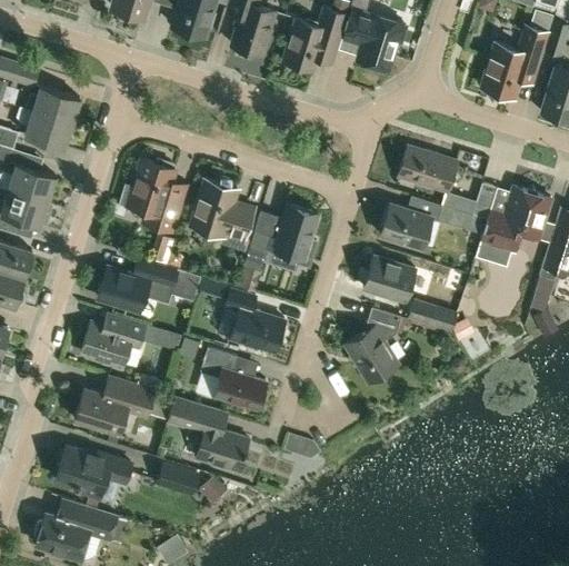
[(142,18),(147,0),(112,0),(110,8),(142,18)]
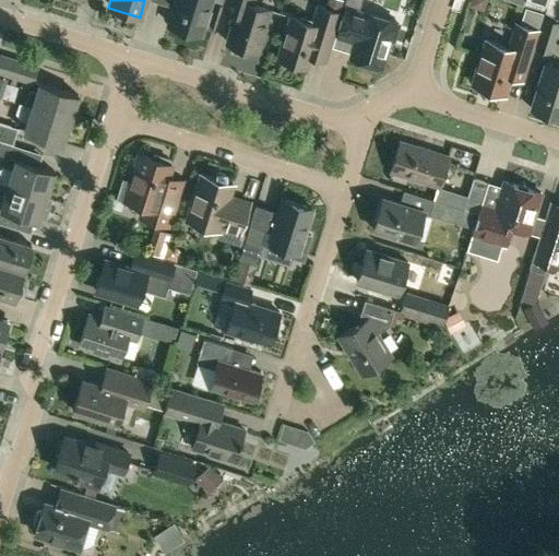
[(182,35),(186,32),(200,36),(211,0),(176,0),(168,26),(171,27),(173,32),(175,35),(179,36),(182,35)]
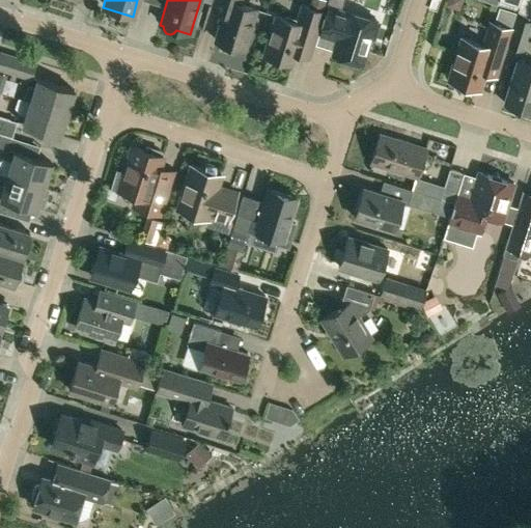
[(243,51),(255,11),(239,6),(240,0),(215,0),(212,12),(223,16),(215,43),(243,51)]
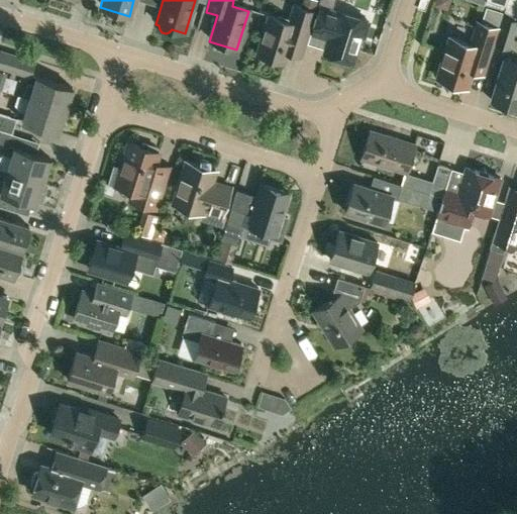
[(505,9),(507,0),(485,0),(485,3),(505,9)]
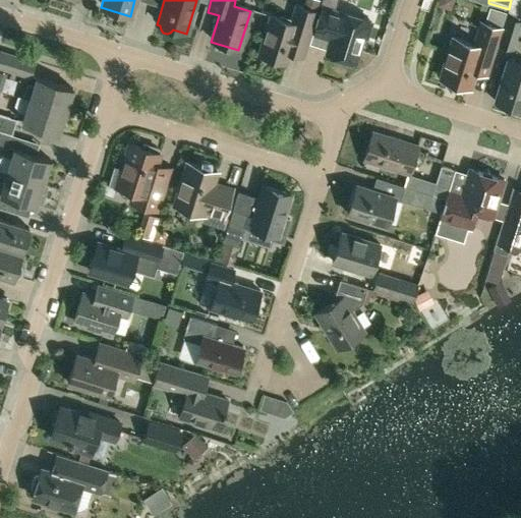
[(302,60),(316,14),(295,7),(290,23),(270,17),(257,56),(285,65),(288,56),(302,60)]
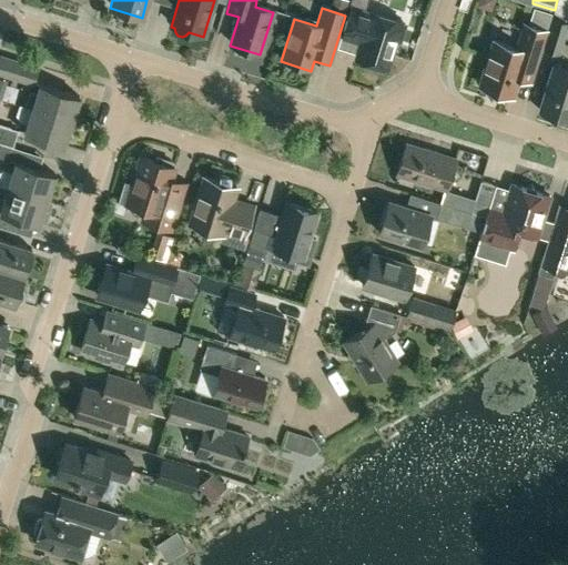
[(399,44),(404,27),(401,26),(402,23),(369,14),(369,16),(350,10),(342,38),(361,44),(355,60),(387,70),(395,43),(399,44)]
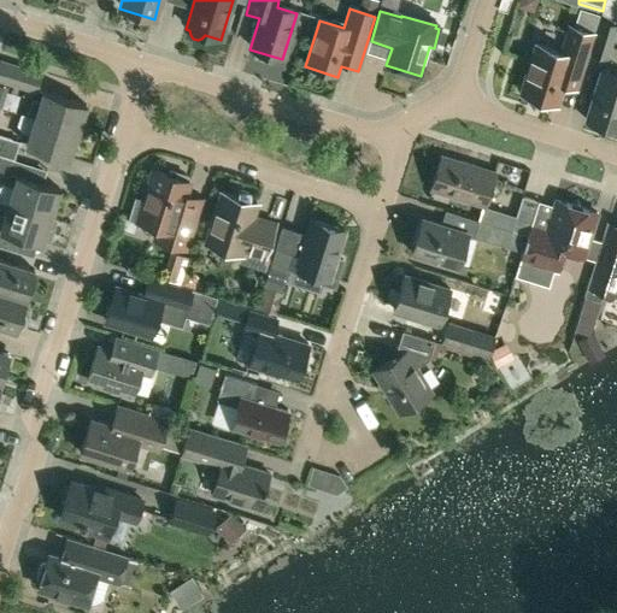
[(606,60),(616,28),(600,23),(591,56),(606,60)]
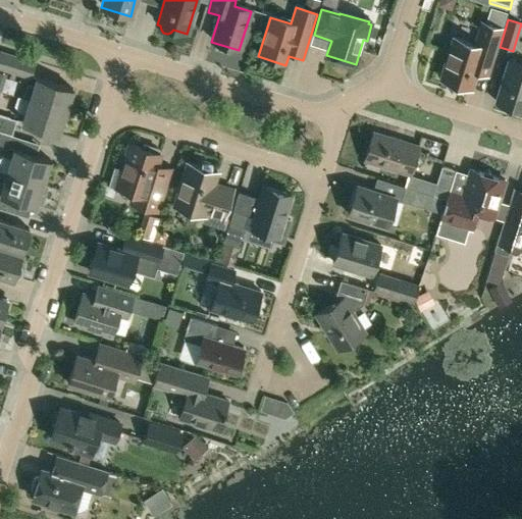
[(470,90),(475,74),(486,79),(502,31),(481,24),(474,46),(454,40),(440,81),(470,90)]
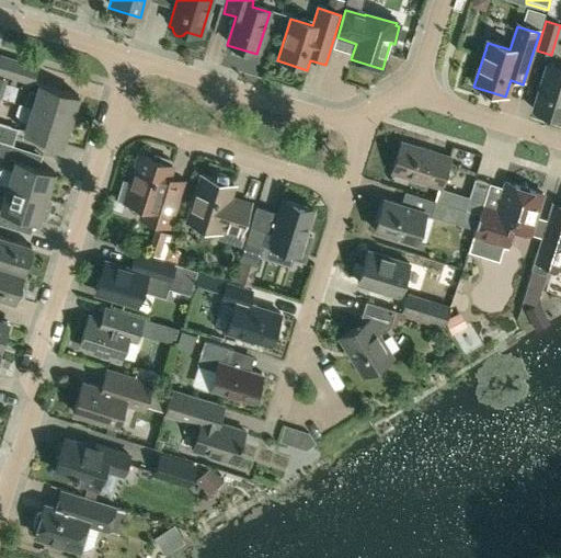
[(0,76),(32,86),(37,69),(0,57),(0,76)]
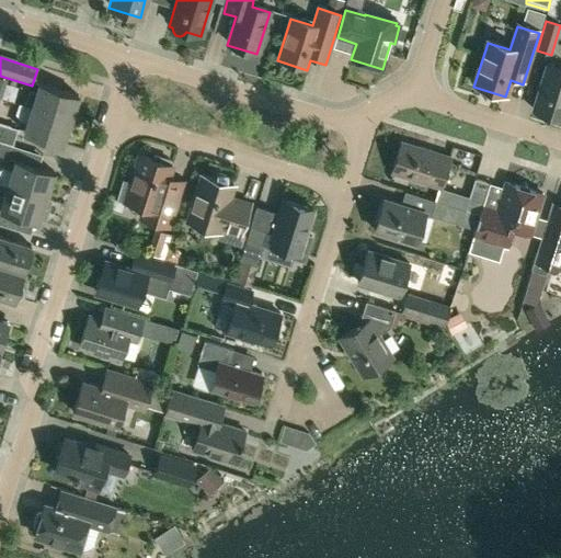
[(560,121),(560,71),(547,67),(533,112),(560,121)]
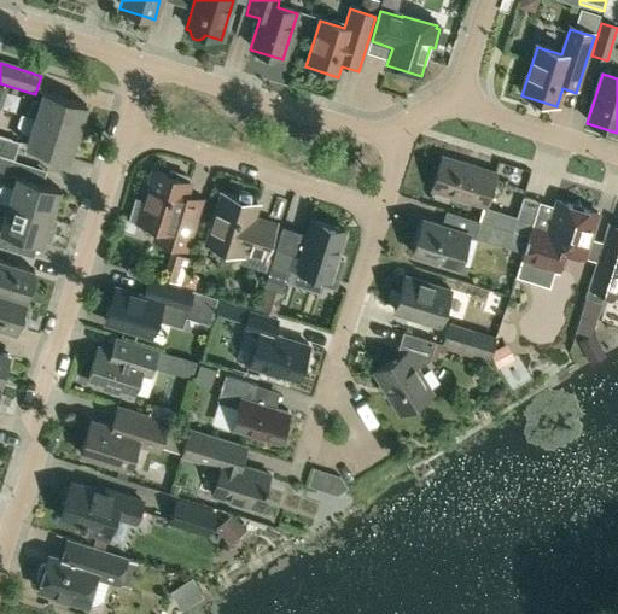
[(42,94),(34,121),(77,135),(86,107),(42,94)]
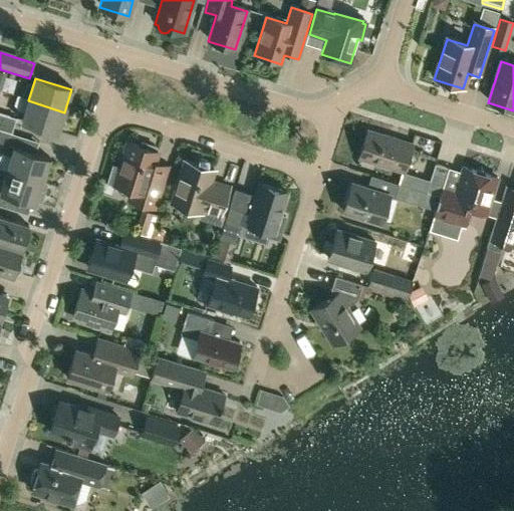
[(57,135),(64,112),(28,100),(17,96),(14,105),(19,112),(24,114),(21,122),(57,135)]
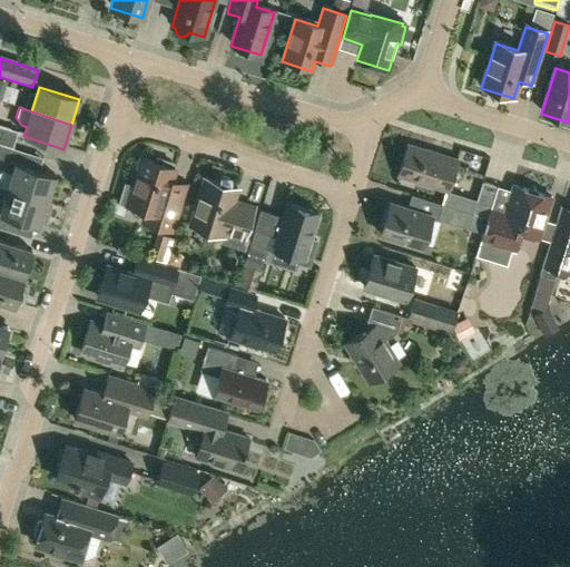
[(18,134),(0,127),(0,146),(12,150),(18,134)]
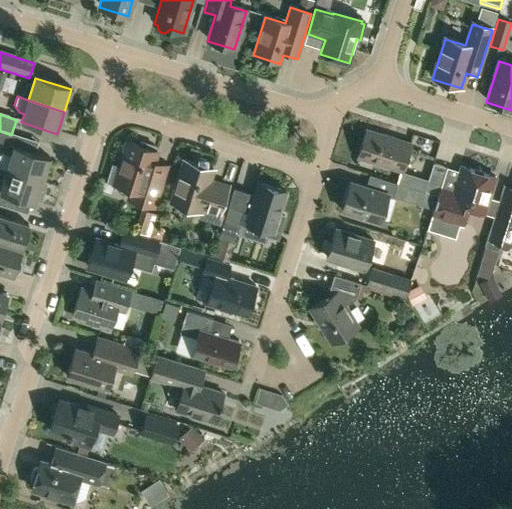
[(0,144),(9,147),(13,135),(11,135),(0,131),(0,144)]
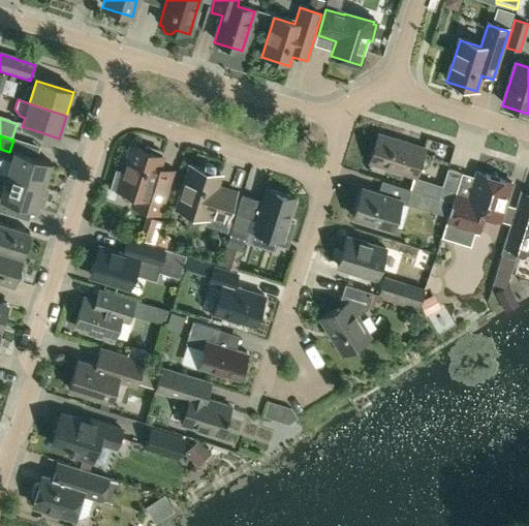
[(415,179),(424,151),(378,136),(369,164),(415,179)]
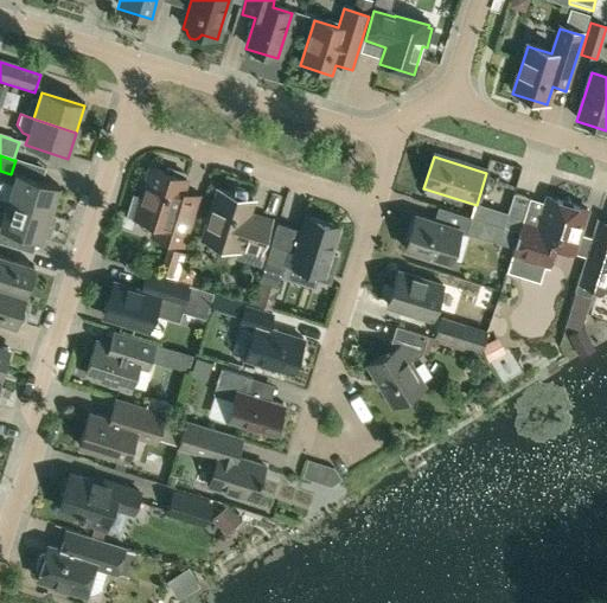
[(183,193),(186,181),(181,180),(183,175),(166,171),(165,175),(149,171),(141,200),(133,198),(127,218),(155,226),(152,239),(181,248),(198,198),(183,193)]
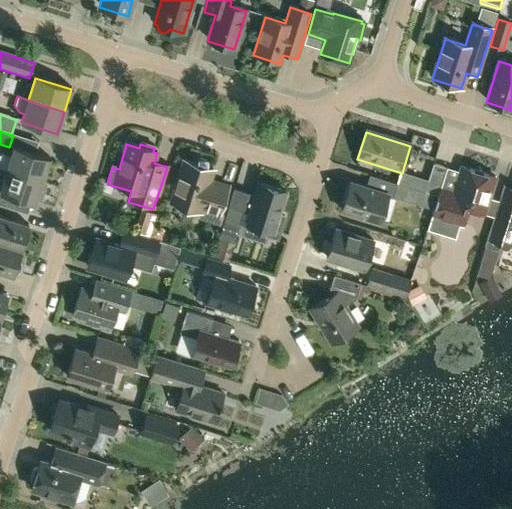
[(0,156),(0,169),(42,182),(49,159),(13,148),(10,158),(3,155),(0,156)]
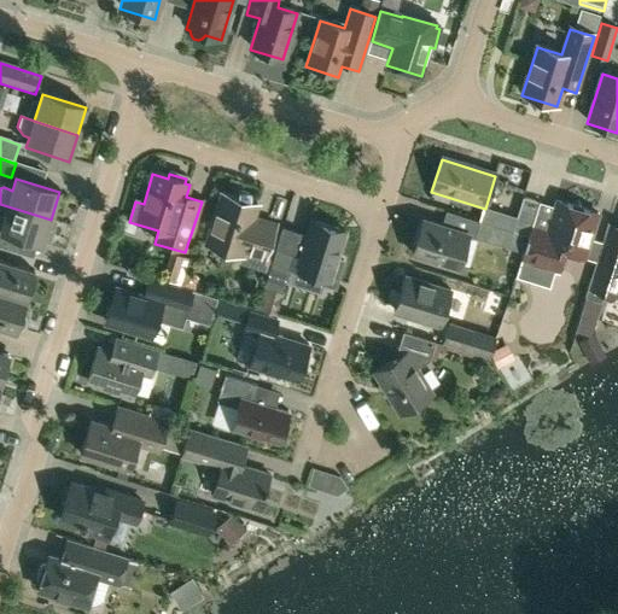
[(266,259),(275,227),(252,220),(256,206),(222,196),(207,246),(240,257),(243,252),(266,259)]
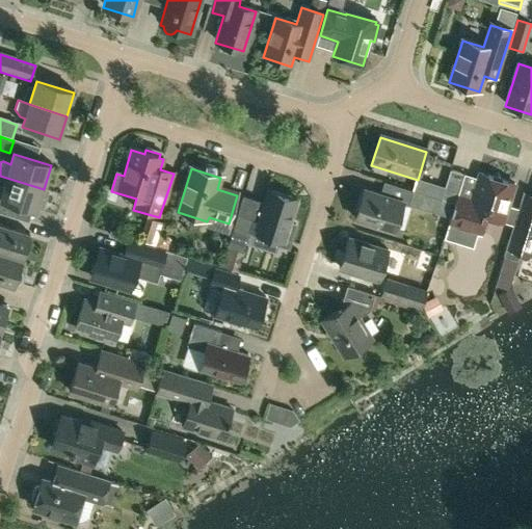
[(454,206),(457,196),(463,176),(450,172),(441,202),(454,206)]
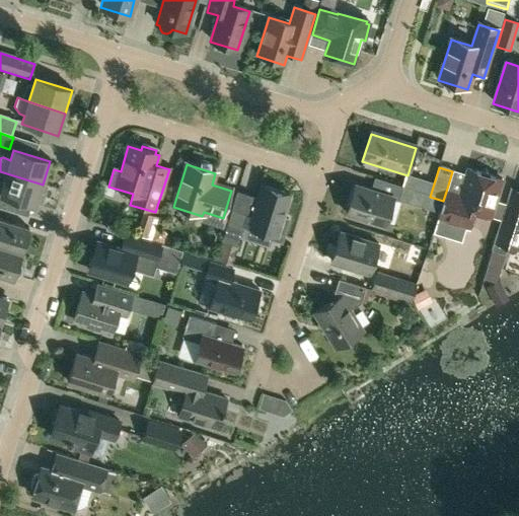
[(459,196),(446,192),(443,201),(434,229),(437,235),(457,241),(460,239),(465,223),(469,225),(473,213),(491,218),(502,181),(491,178),(487,171),(479,174),(466,170),(459,196)]
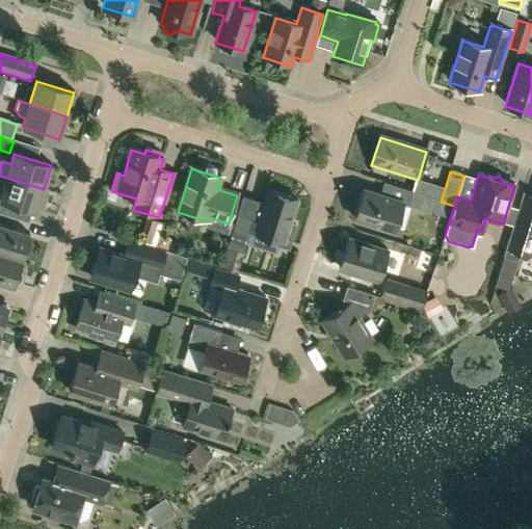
[(44,189),(0,176),(0,201),(36,213),(37,210),(43,211),(49,191),(44,189)]
